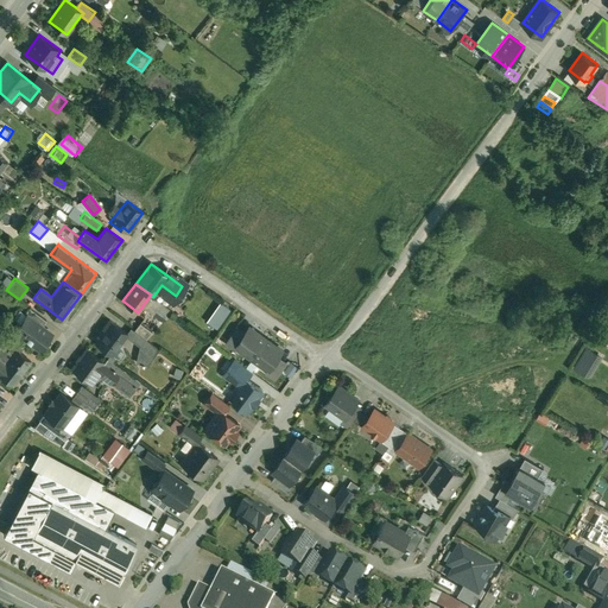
[(166,306),(160,302),(154,309),(166,318),(172,311),(166,306)]
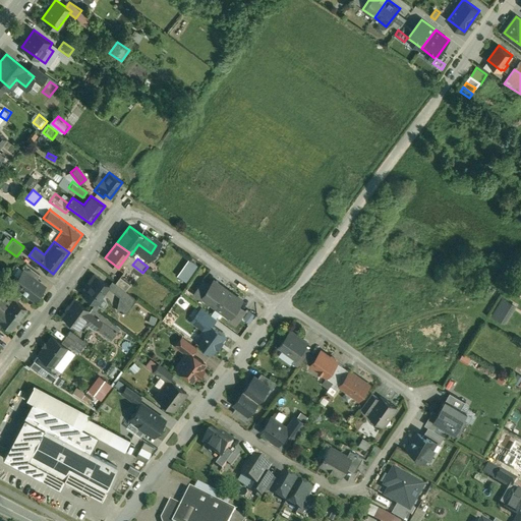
[(177,275),(186,282),(197,265),(188,258),(177,275)]
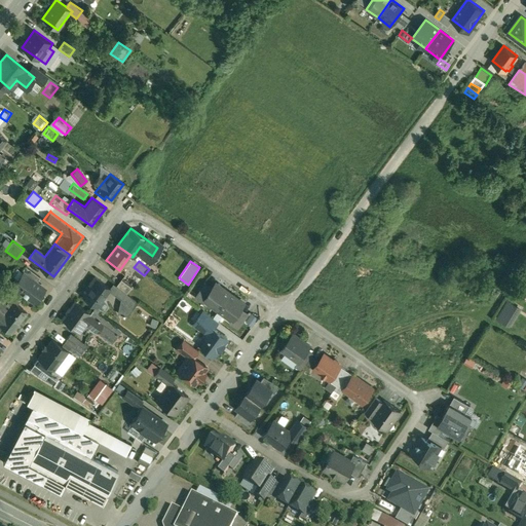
[(40,276),(25,265),(22,271),(23,272),(24,271),(36,282),(40,276)]
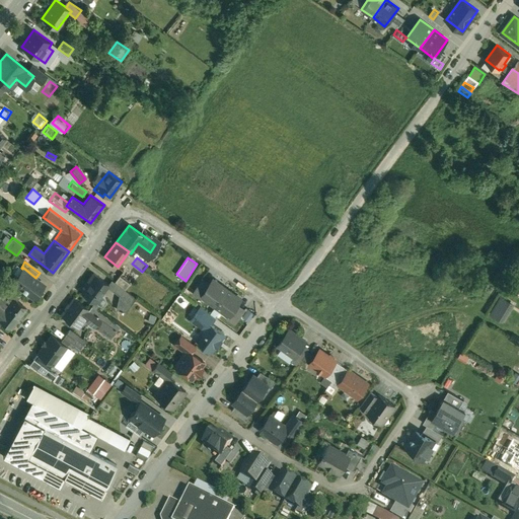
[(35,278),(23,268),(22,269),(16,277),(15,275),(11,281),(17,285),(17,286),(21,289),(22,289),(25,292),(33,298),(44,284),(35,278)]
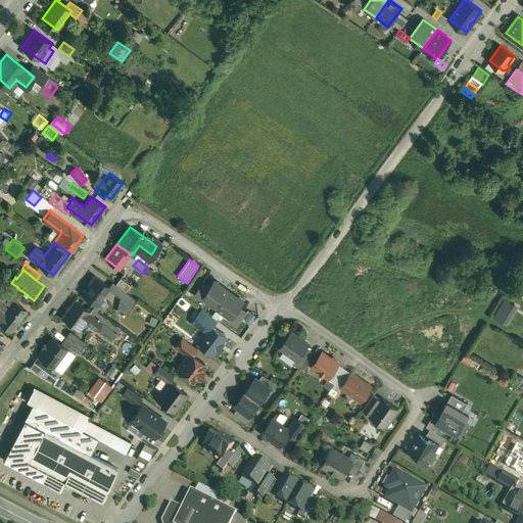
[(109,286),(94,274),(86,286),(88,287),(83,295),(95,304),(109,286)]
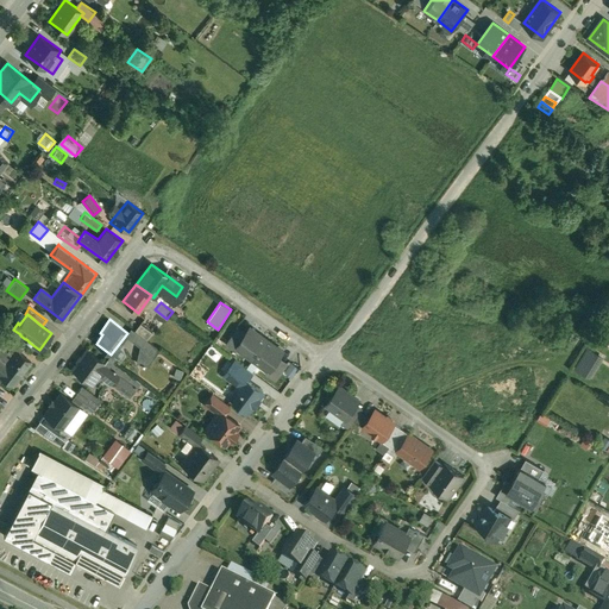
[(152,332),(140,322),(135,330),(138,333),(146,339),(152,332)]
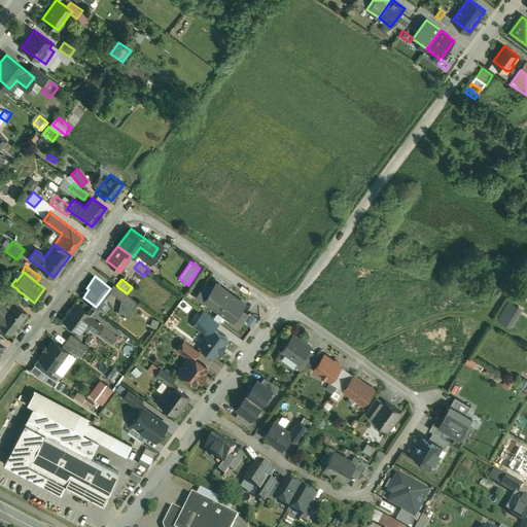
[(231,293),(217,283),(212,289),(207,296),(207,297),(205,300),(219,310),(231,293)]
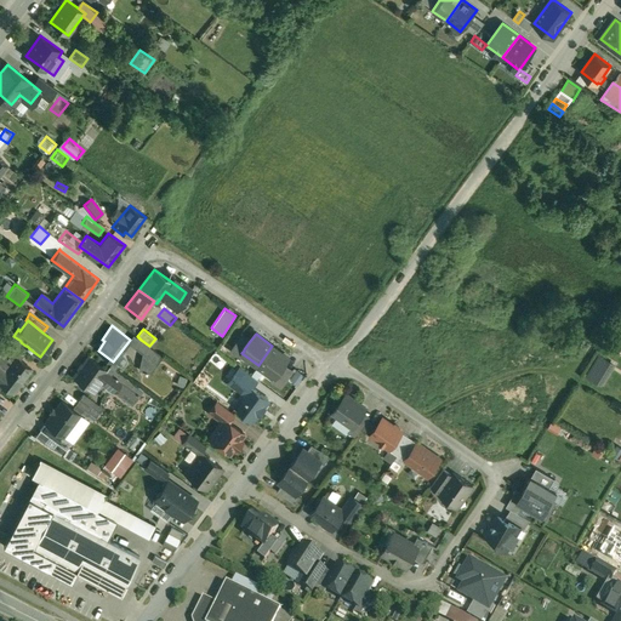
[(240,335),(231,349),(240,357),(241,353),(244,351),(244,349),(250,341),(240,335)]
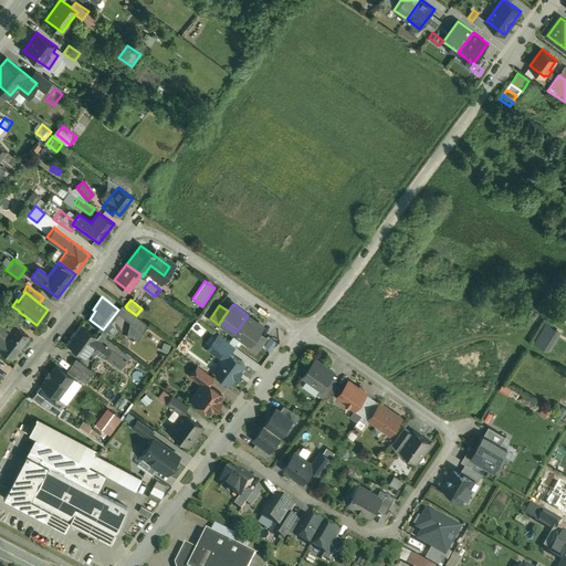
[(22,323),(0,306),(0,317),(4,322),(12,328),(14,325),(18,327),(22,323)]
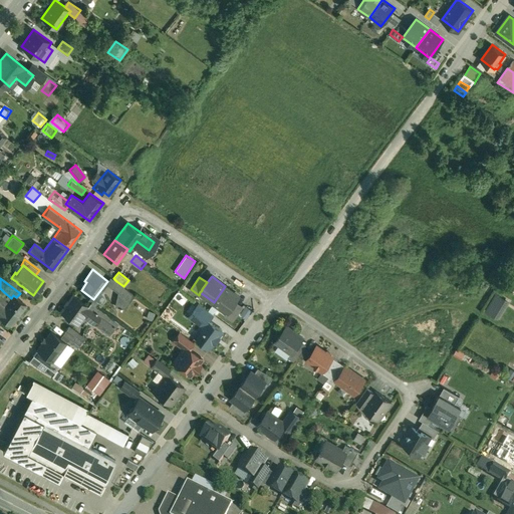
[(123,286),(116,281),(112,287),(119,291),(115,305),(119,307),(119,308),(121,308),(121,307),(124,308),(135,294),(123,286)]
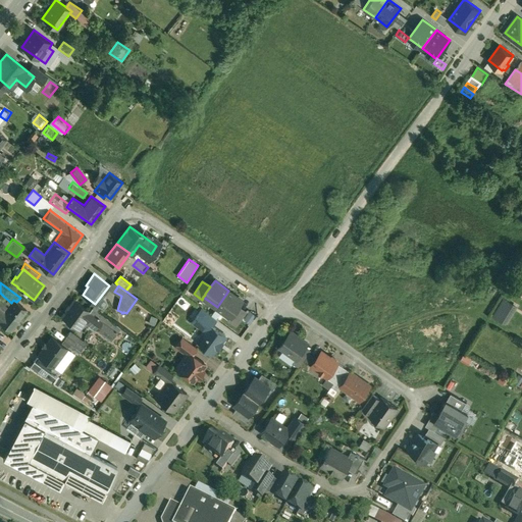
[(243,300),(228,291),(217,307),(230,316),(232,314),(238,307),(243,300)]
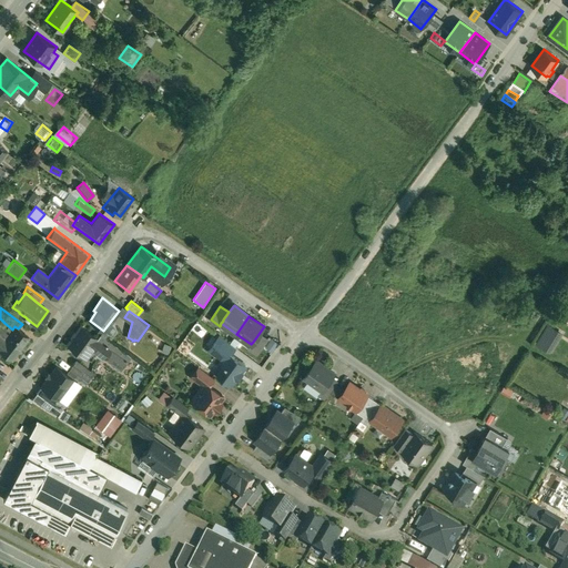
[(563,332),(547,323),(536,343),(551,352),(563,332)]
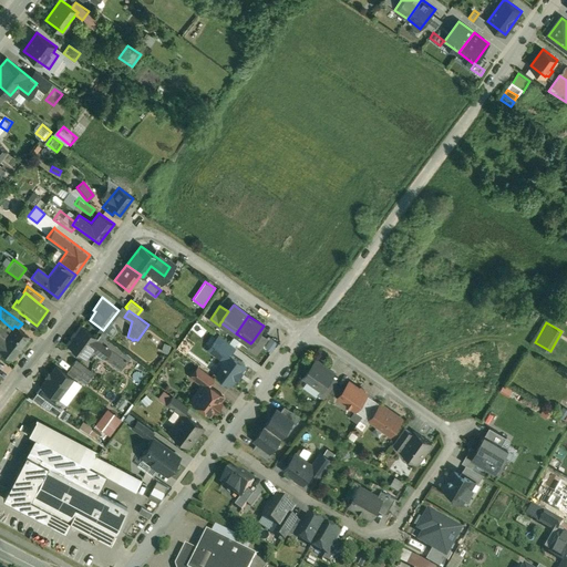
[(4,338),(0,333),(0,349),(12,359),(29,337),(18,328),(14,326),(12,329),(4,338)]
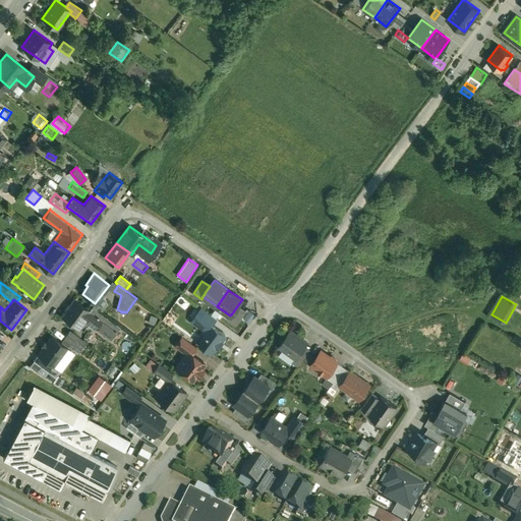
[(90,310),(74,299),(61,315),(76,327),(83,319),(96,328),(102,320),(107,324),(110,320),(92,306),(90,310)]
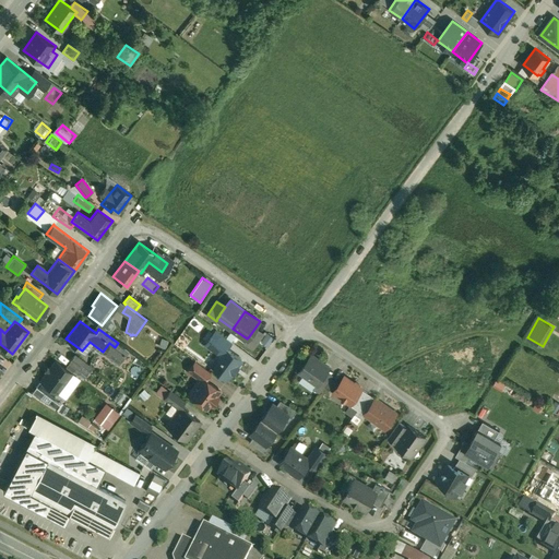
[(233,341),(216,329),(209,340),(223,349),(225,346),(227,347),(233,341)]
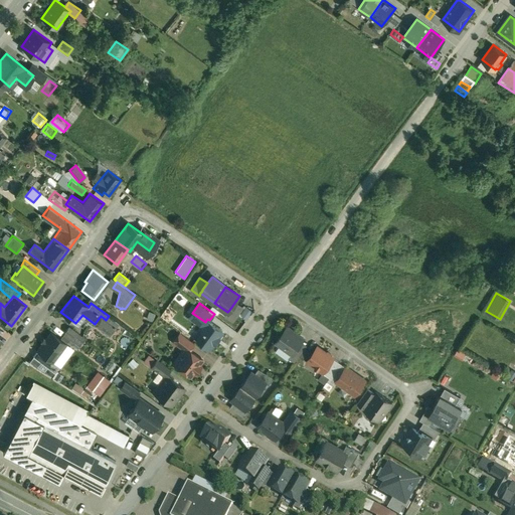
[(241,308),(234,303),(229,310),(227,312),(225,315),(233,320),(241,308)]
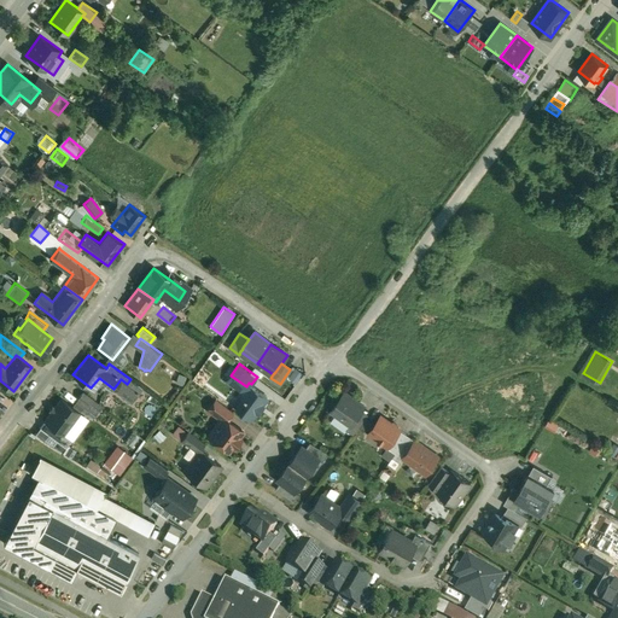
[(251,384),(249,383),(246,386),(234,403),(254,417),(257,410),(258,412),(264,404),(263,403),(268,397),(251,384)]
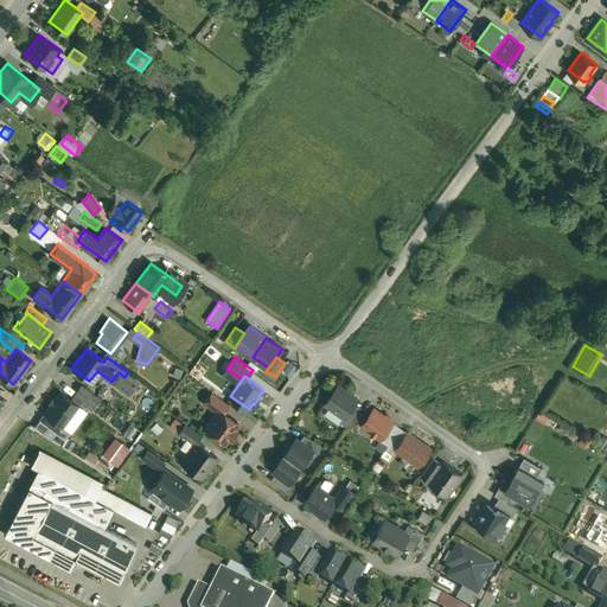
[(81,384),(72,396),(91,410),(100,398),(81,384)]
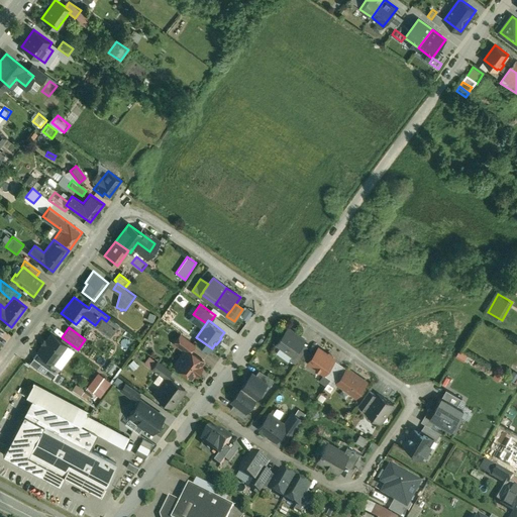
[(305,339),(289,327),(278,342),(294,354),(296,352),(305,339)]
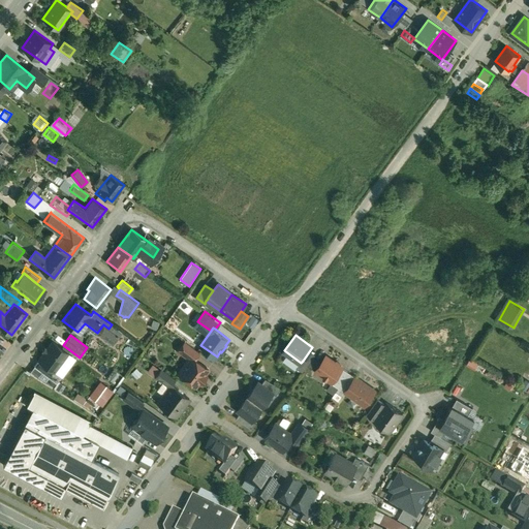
[(53,340),(38,360),(55,372),(69,352),(53,340)]
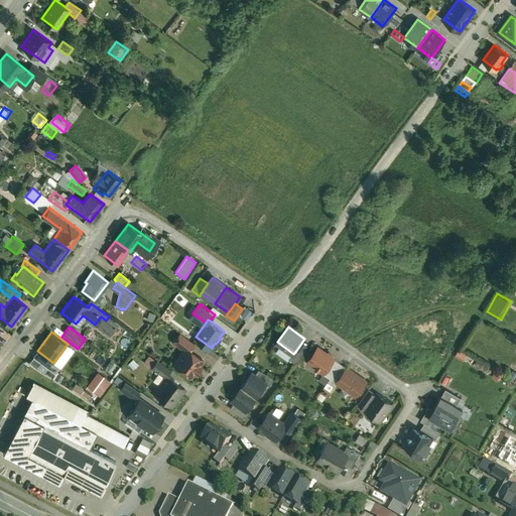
[(195,343),(179,333),(173,342),(183,350),(185,347),(189,350),(195,343)]
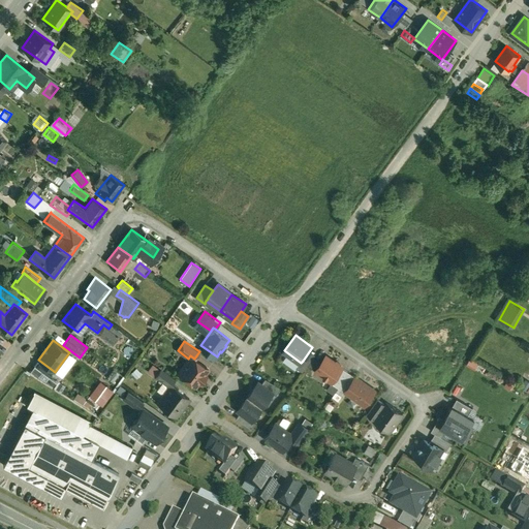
[(188,359),(180,370),(180,374),(195,385),(199,380),(201,381),(206,375),(204,374),(208,369),(194,359),(190,355),(188,359)]
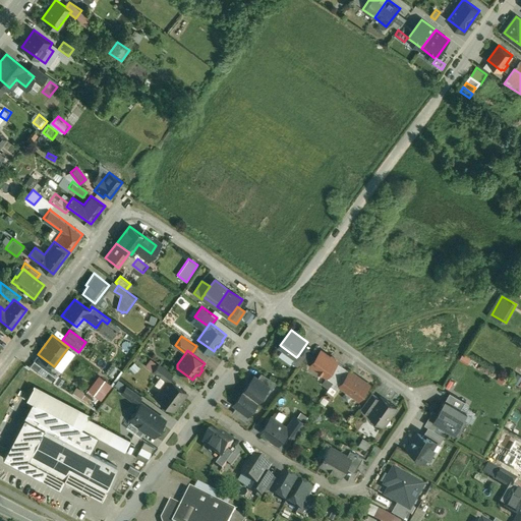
[(321,350),(310,364),(327,375),(328,377),(338,361),(321,350)]
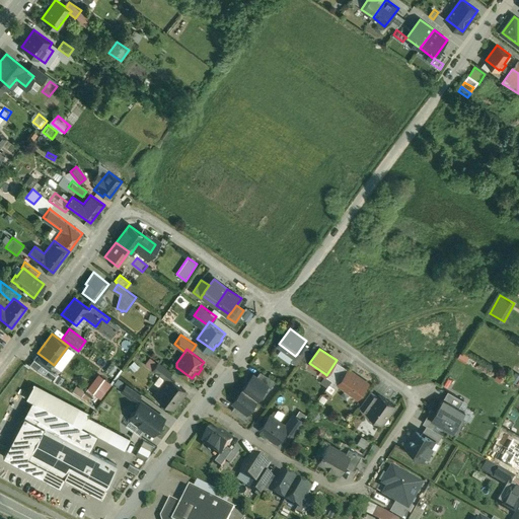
[(302,358),(297,354),(295,356),(292,360),(297,364),(302,358)]
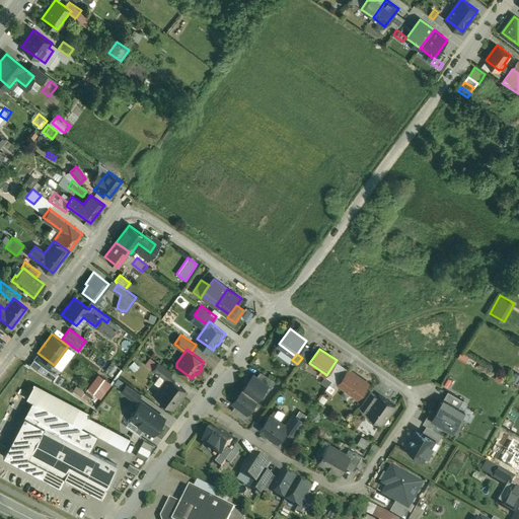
[(337,360),(326,375),(325,374),(325,375),(332,380),(343,365),(337,360)]
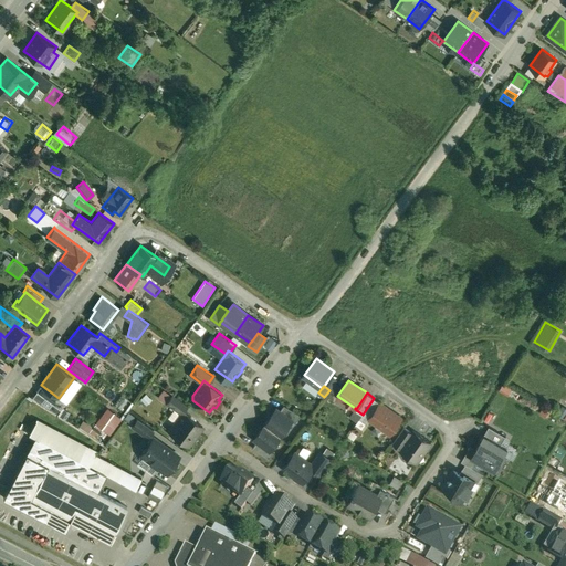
[(188,406),(173,394),(165,402),(180,413),(182,411),(184,411),(188,406)]
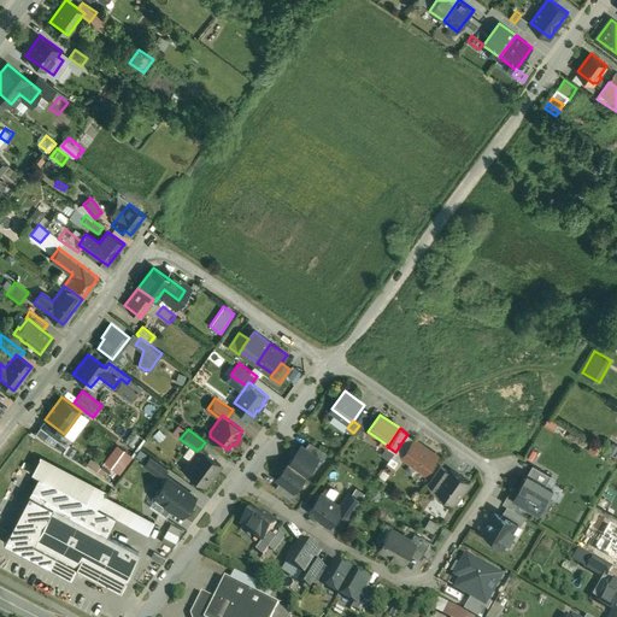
[(439,456),(415,439),(401,456),(425,474),(439,456)]
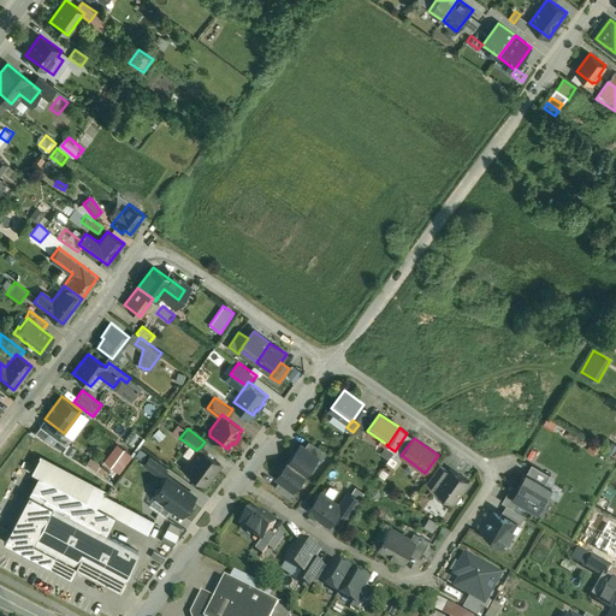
[(327,452),(309,440),(304,446),(318,457),(321,461),(327,452)]
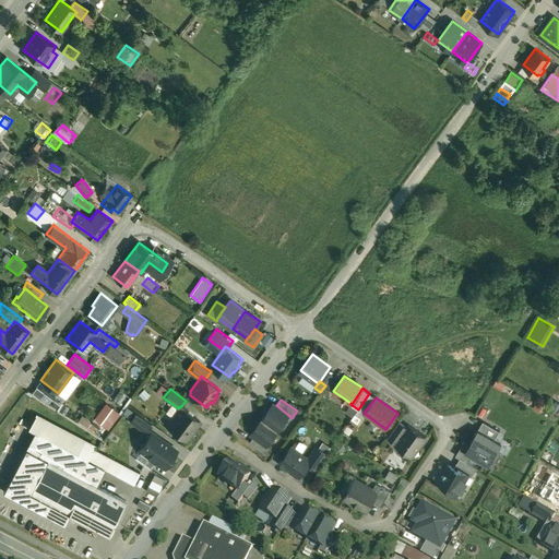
[(94,417),(109,430),(121,415),(106,403),(94,417)]
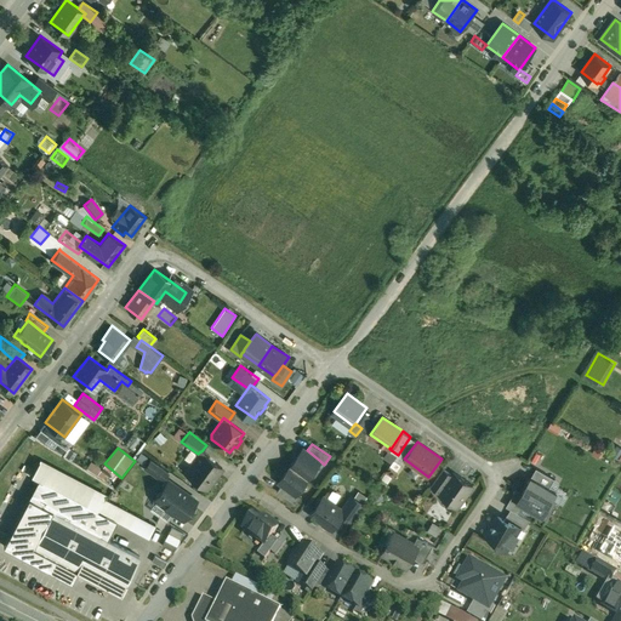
[(307,450),(303,448),(279,482),(283,484),(296,494),(296,493),(320,461),(307,450)]
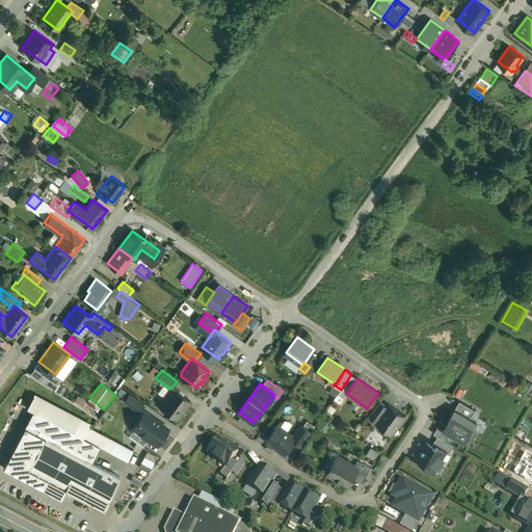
[(173,387),(171,387),(169,389),(158,404),(177,418),(190,400),(173,387)]
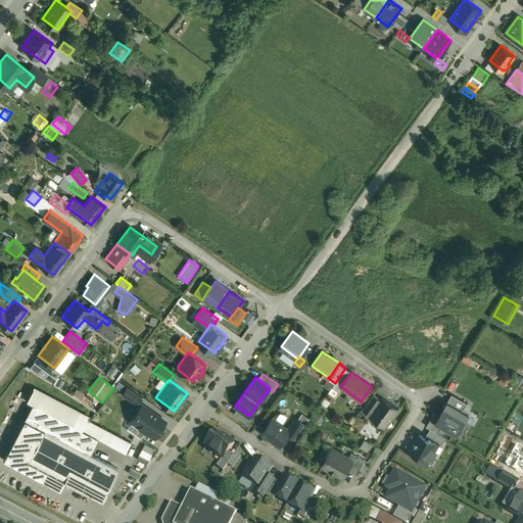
[(26,399),(32,403),(3,459),(60,488),(64,480),(101,498),(117,468),(90,454),(97,438),(126,453),(131,441),(87,419),(90,415),(34,385),(26,399)]
